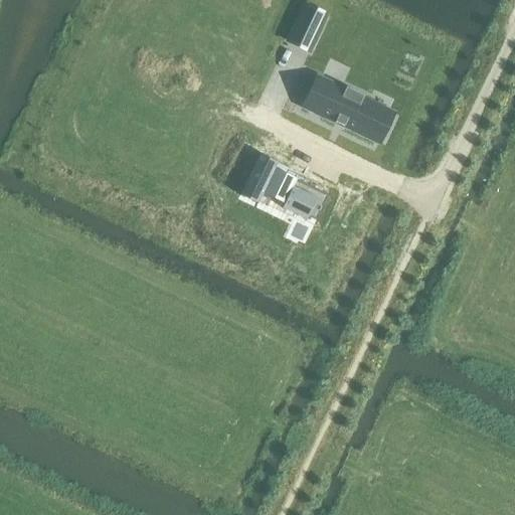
[(305,5),(287,41),(309,51),(326,15),(305,5)]
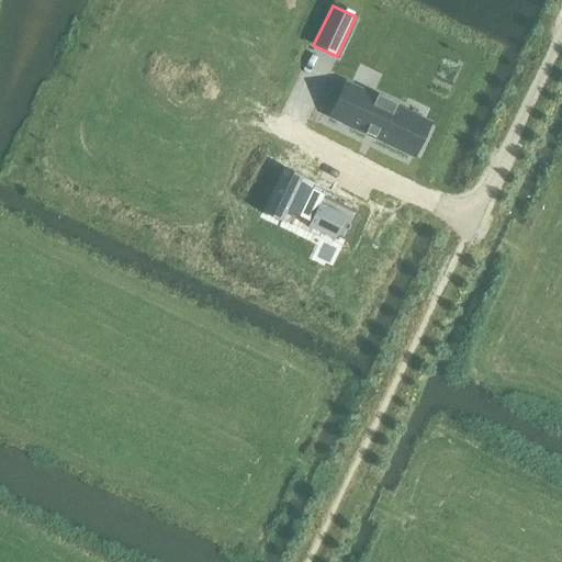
[(346,85),(330,116),(364,133),(364,134),(366,135),(368,132),(374,135),(373,138),(374,138),(374,137),(409,154),(423,126),(400,115),(401,111),(394,108),(396,105),(394,104),(393,108),(377,100),(378,97),(377,96),(375,99),(346,85)]
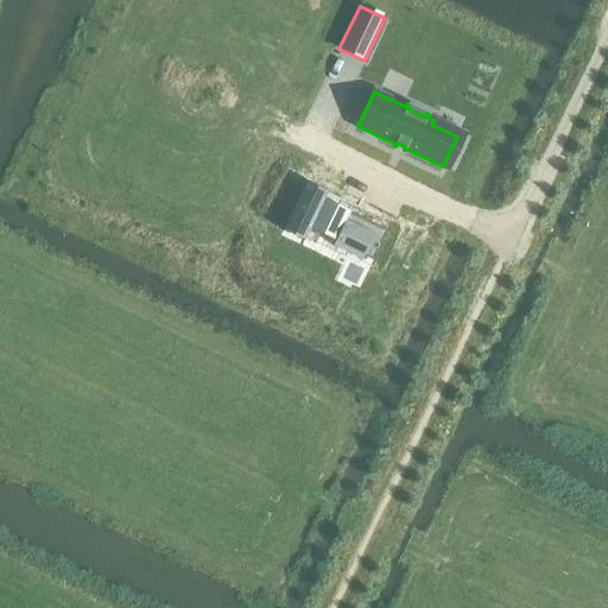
[(305,183),(283,230),(303,241),(309,229),(334,241),(331,246),(361,260),(363,257),(372,260),(386,232),(348,213),(348,211),(323,200),(327,192),(305,183)]
